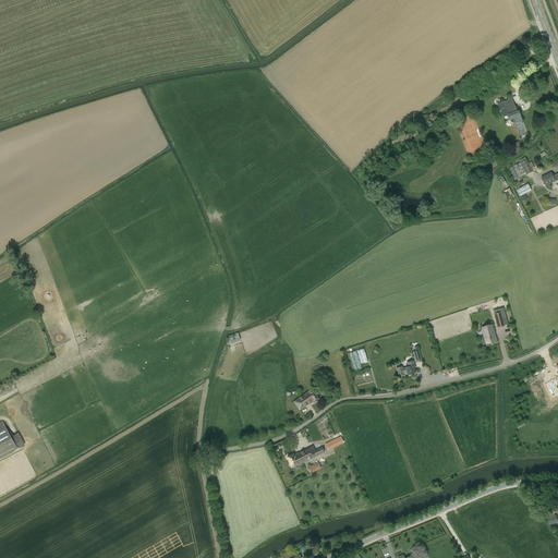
[(516,123),(517,122),(522,120),(518,111),(516,111),(514,109),(516,109),(511,99),(498,104),(504,118),(508,116),(509,120),(509,121),(510,121),(510,122),(511,122),(512,123),(513,123),(514,123),(516,123)]
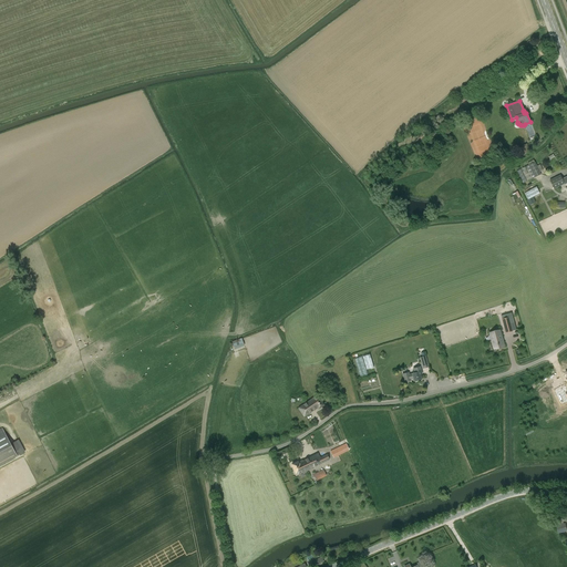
[(535,177),(540,175),(540,173),(543,171),(540,165),(537,166),(535,162),(528,165),(535,177)]
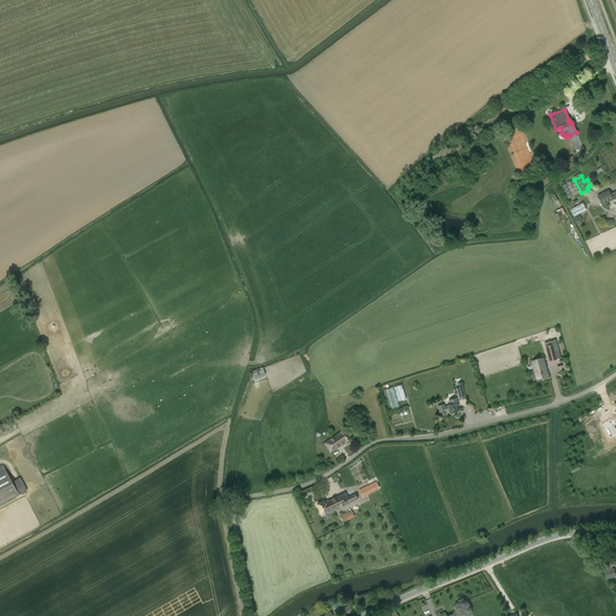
[(614,201),(615,199),(615,191),(610,194),(609,190),(597,196),(602,206),(612,200),(614,201)]
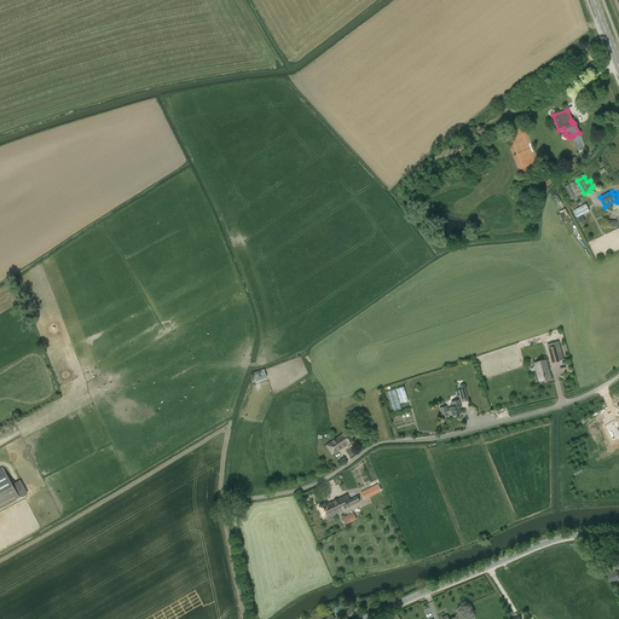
[(589,212),(585,204),(573,210),(577,218),(589,212)]
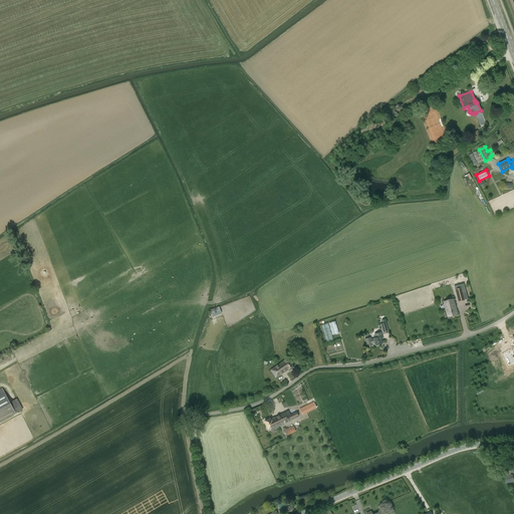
[(455,306),(453,299),(444,302),(446,309),(447,308),(449,316),(456,314),(454,306),(455,306)]
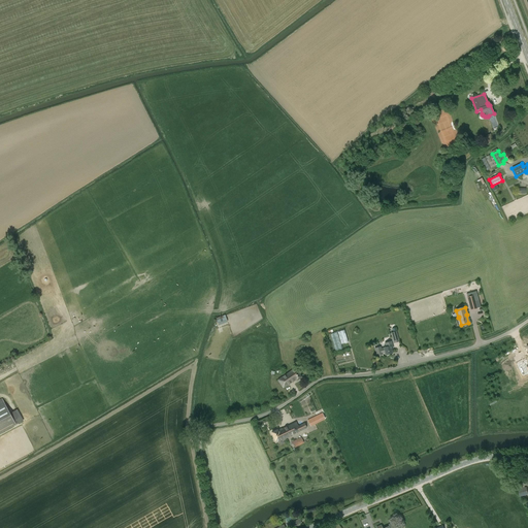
[(227,322),(225,316),(217,319),(219,325),(227,322)]
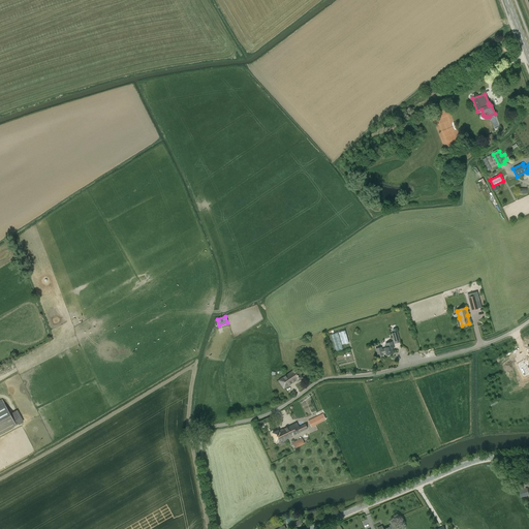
[(339,332),(342,344),(349,343),(346,330),(339,332)]
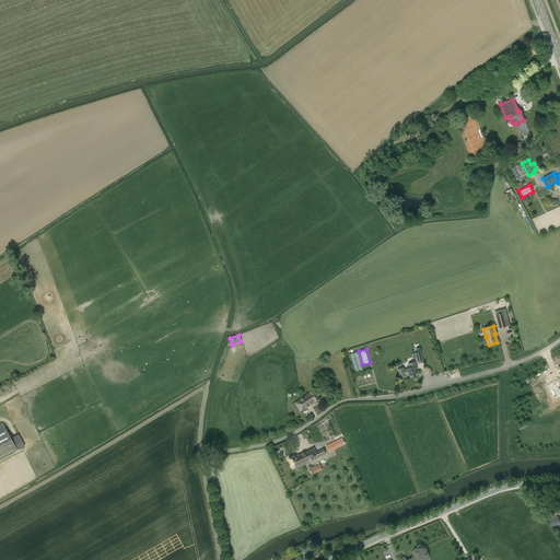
[(420,351),(415,353),(418,364),(423,362),(420,351)]
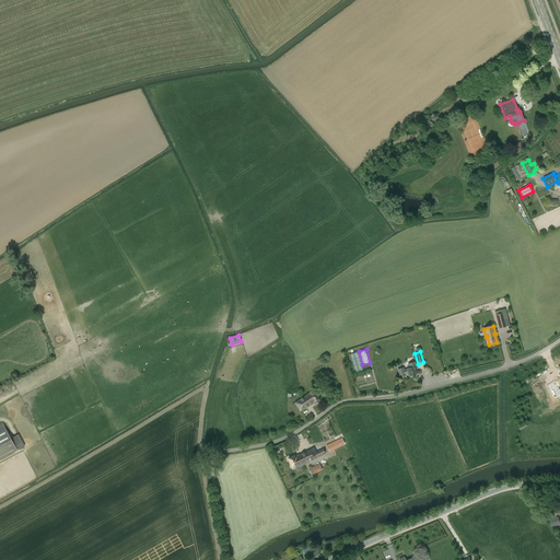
[(409,373),(410,376),(417,374),(415,368),(417,366),(415,362),(408,364),(409,369),(407,369),(408,370),(405,370),(403,365),(397,368),(400,377),(406,376),(406,374),(409,373)]
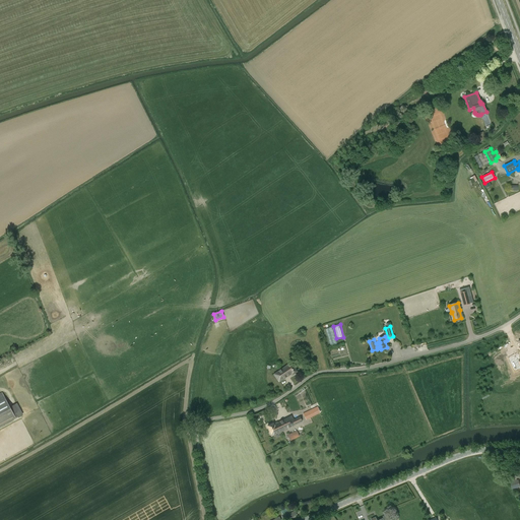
[(519,359),(517,354),(509,359),(514,370),(519,366),(519,359)]
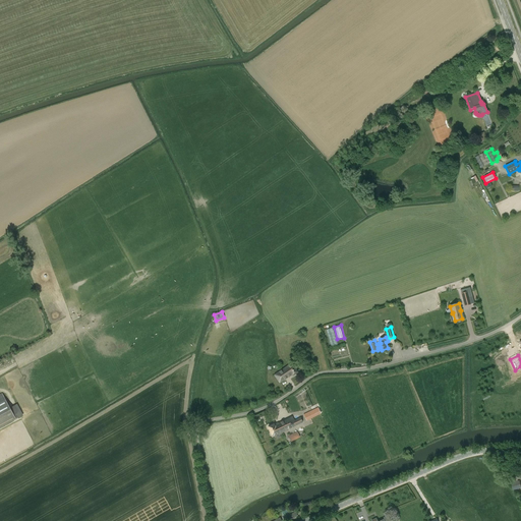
[(292,363),(274,375),(279,383),(291,374),(292,375),(298,372),(292,363)]
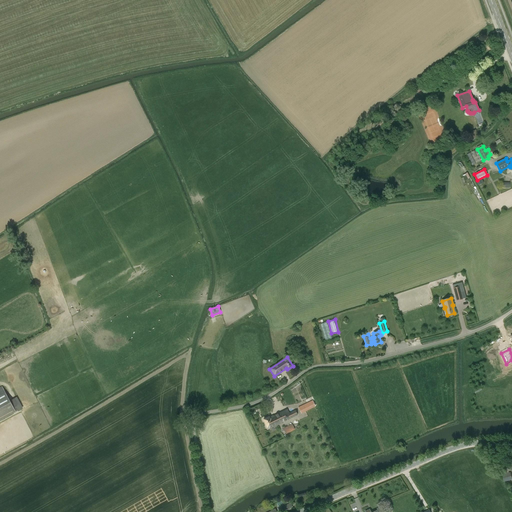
[(0,420),(22,409),(17,398),(10,401),(3,387),(0,388),(0,420)]
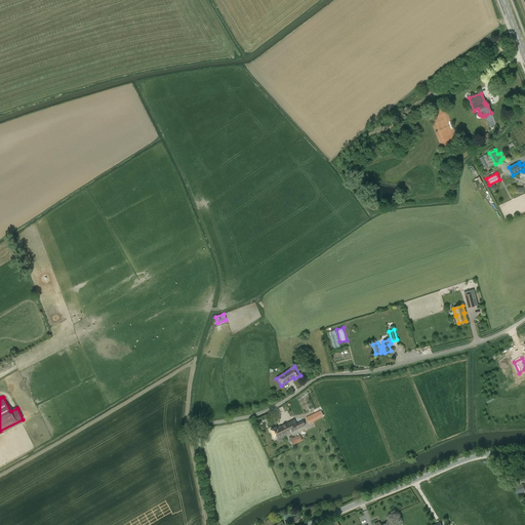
[(309,423),(323,417),(320,411),(306,417),(309,423)]
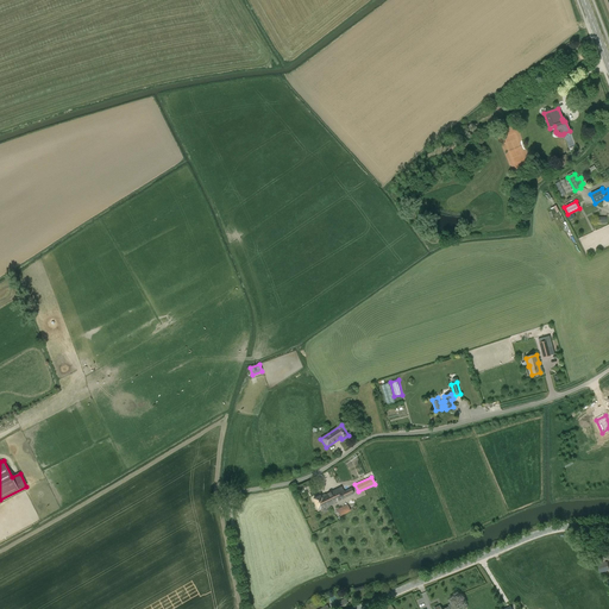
[(320,495),(313,498),(319,510),(346,497),(353,494),(351,488),(344,491),(341,487),(321,497),(320,495)]
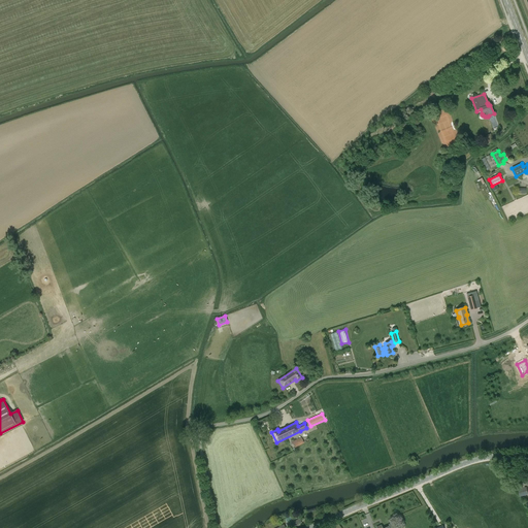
[(295,448),(304,442),(301,437),(292,441),(295,448)]
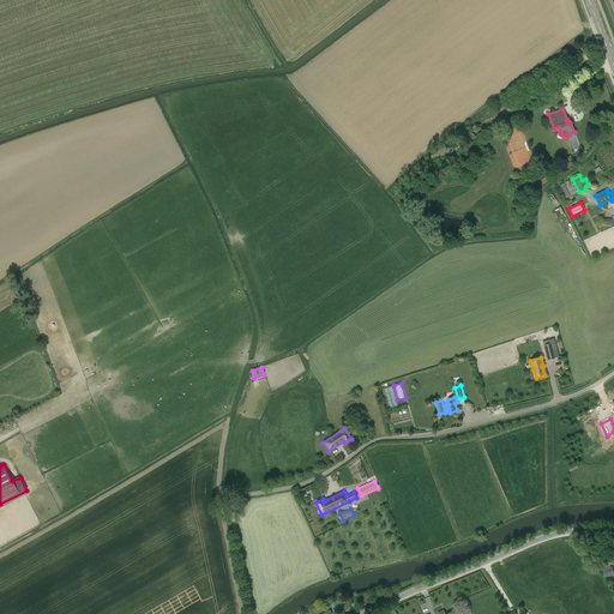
[(605,578),(613,575),(613,572),(612,566),(602,570),(605,578)]
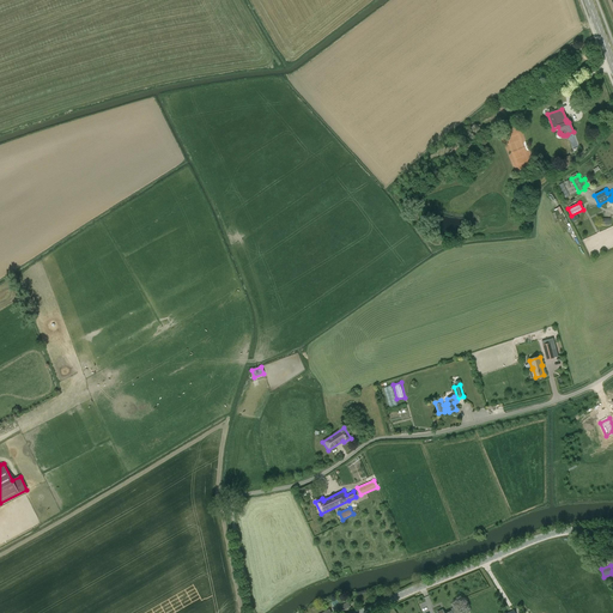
[(340,612),(351,608),(349,602),(338,607),(340,612)]
